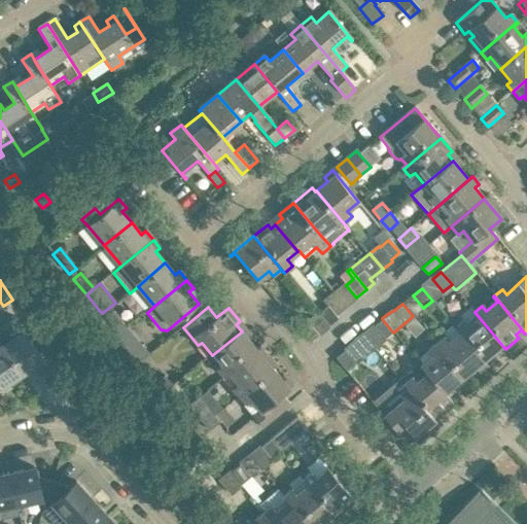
[(339,319),(337,317),(327,307),(319,314),(329,327),(339,319)]
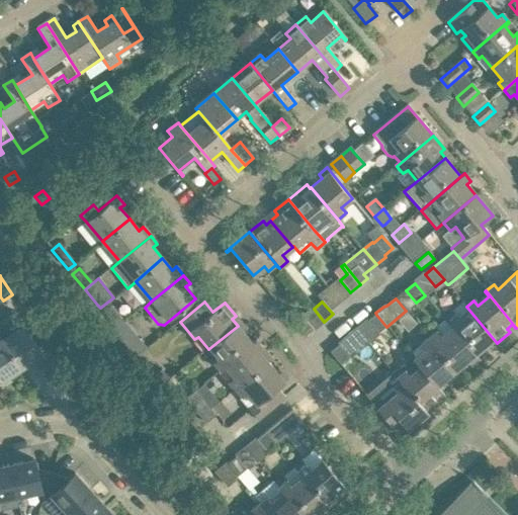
[(490,349),(497,343),(466,307),(465,308),(469,313),(459,321),(455,317),(447,323),(478,359),(479,359),(475,355),(487,345),(490,349)]
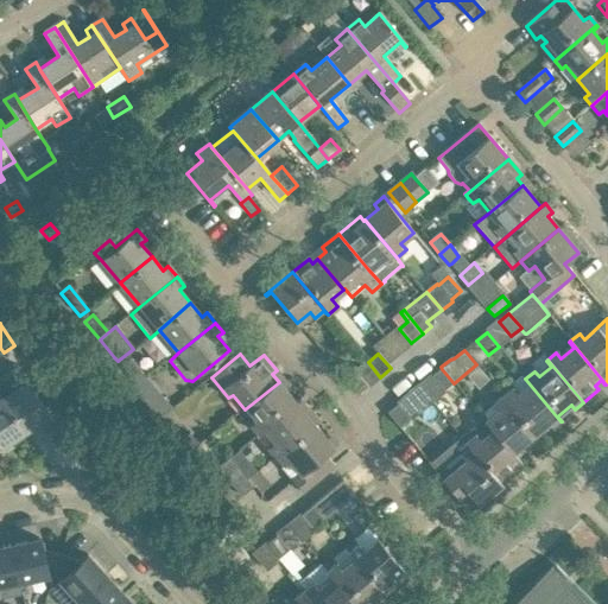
[(138,385),(145,379),(132,361),(124,368),(138,385)]
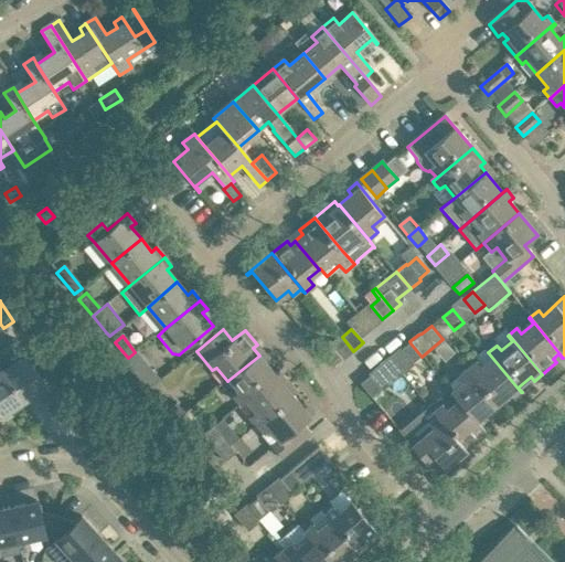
[(413,364),(422,357),(411,343),(401,351),(413,364)]
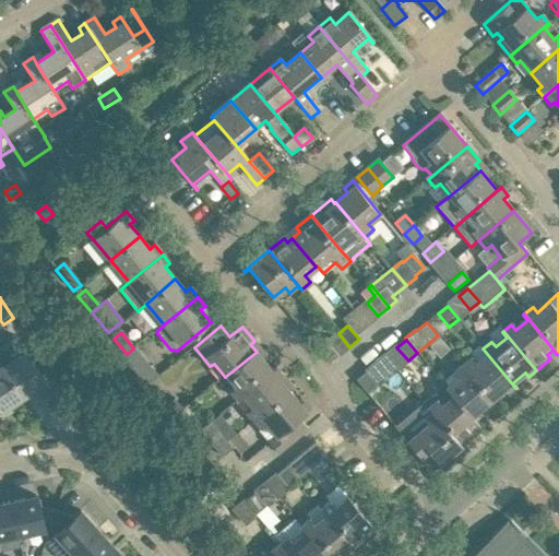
[(49,388),(25,352),(21,346),(18,344),(13,343),(9,344),(0,349),(0,365),(1,367),(22,399),(35,390),(38,394),(49,388)]
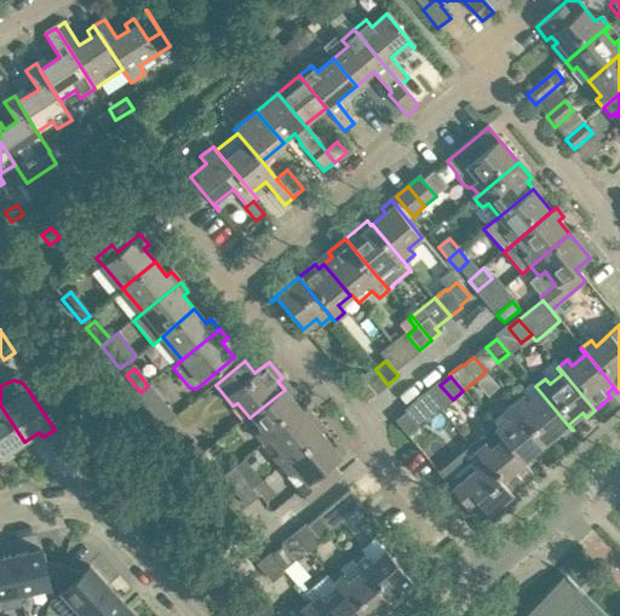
[(365,403),(374,395),(362,380),(352,389),(365,403)]
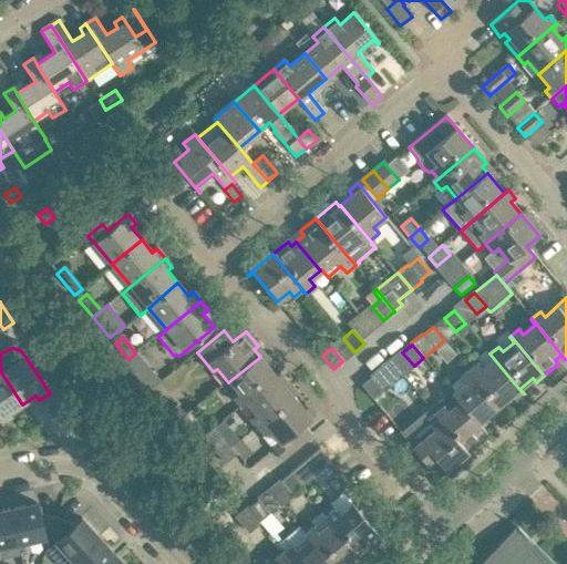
[(147,393),(161,382),(135,354),(129,359),(123,363),(147,393)]
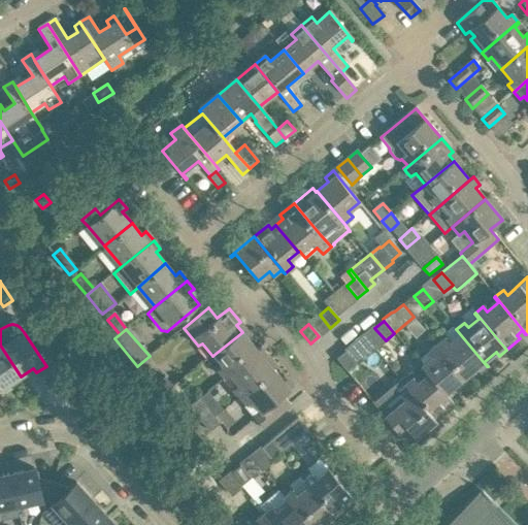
[(480,372),(487,366),(456,329),(455,330),(459,334),(448,345),(443,339),(436,346),(464,379),(476,368),(480,372)]
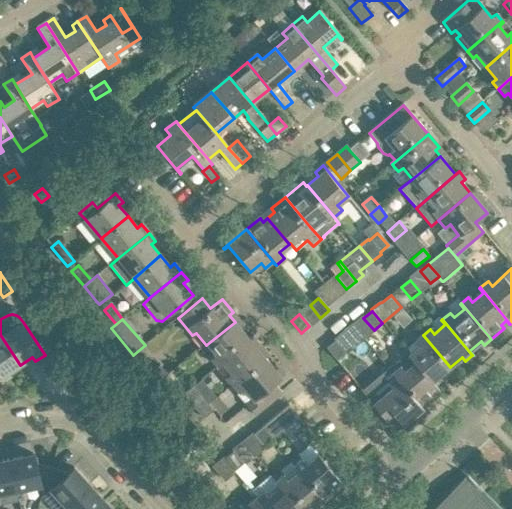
[(220,362),(249,339),(235,322),(206,345),(214,355),(210,359),(216,366),(220,362)]
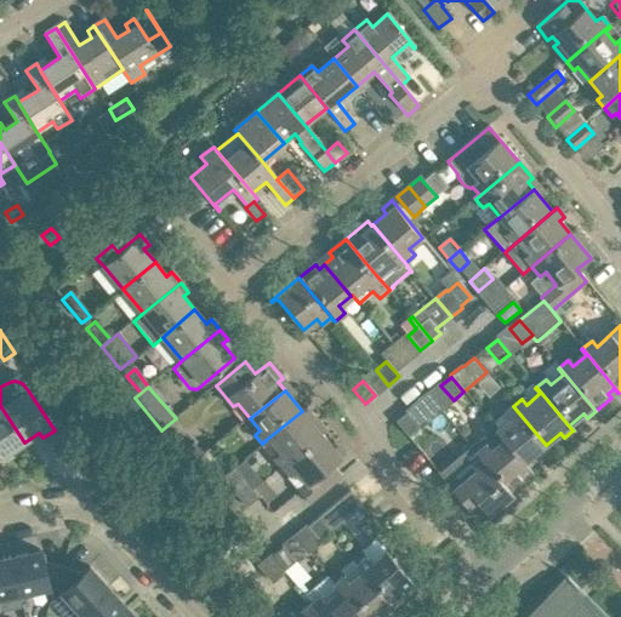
[(524,463),(546,445),(513,406),(503,415),(508,420),(495,430),(502,440),(535,478),(535,476),(524,463)]
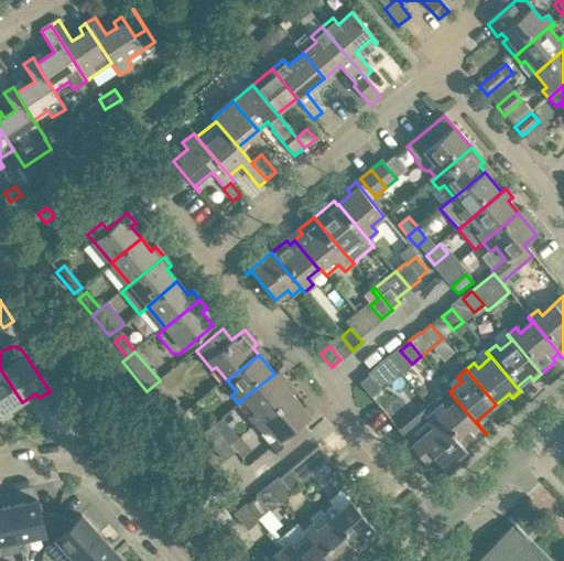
[(9,411),(22,402),(1,370),(0,370),(0,420),(1,422),(12,416),(9,411)]
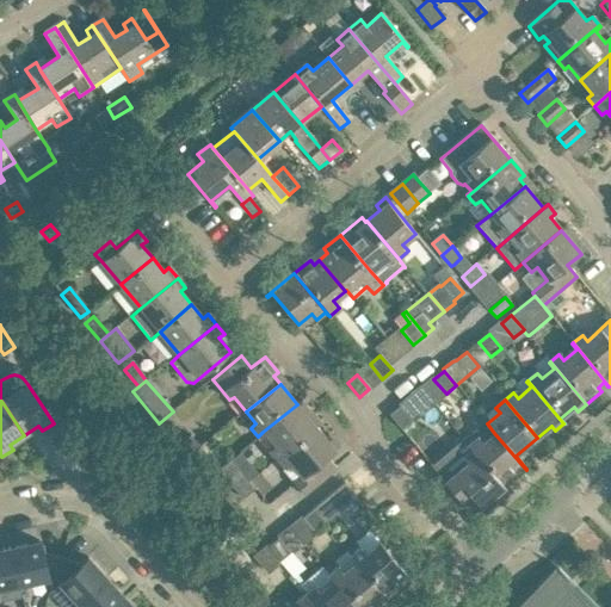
[(277,460),(316,428),(304,414),(309,410),(302,401),(297,404),(263,432),(275,446),(269,451),(277,460)]
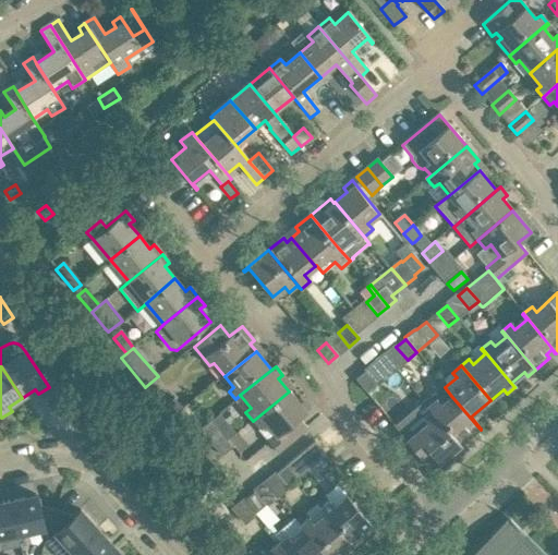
[(355,381),(366,394),(376,386),(365,373),(355,381)]
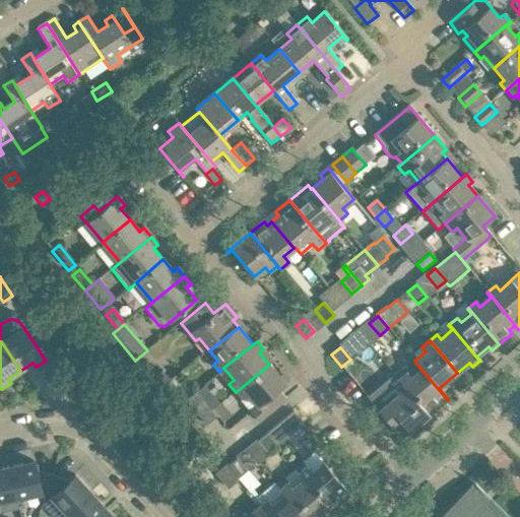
[(269,365),(236,392),(243,400),(242,401),(259,424),(286,399),(278,390),(285,384),(269,365)]
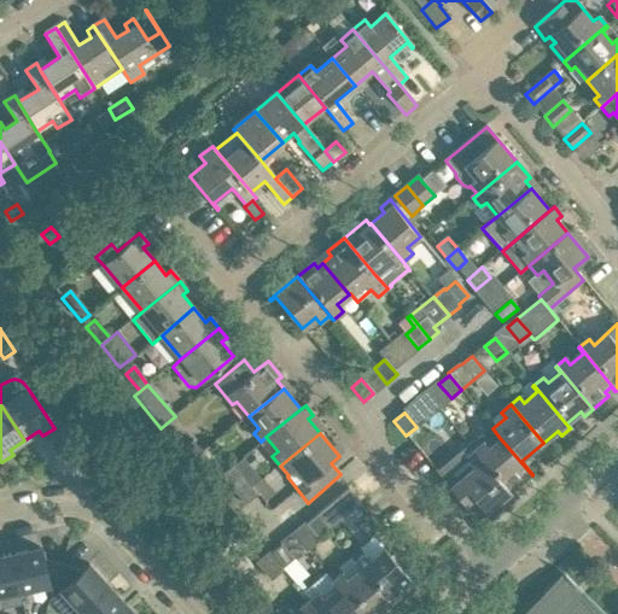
[(509,495),(532,475),(500,438),(488,448),(484,442),(473,450),(477,456),(509,495)]
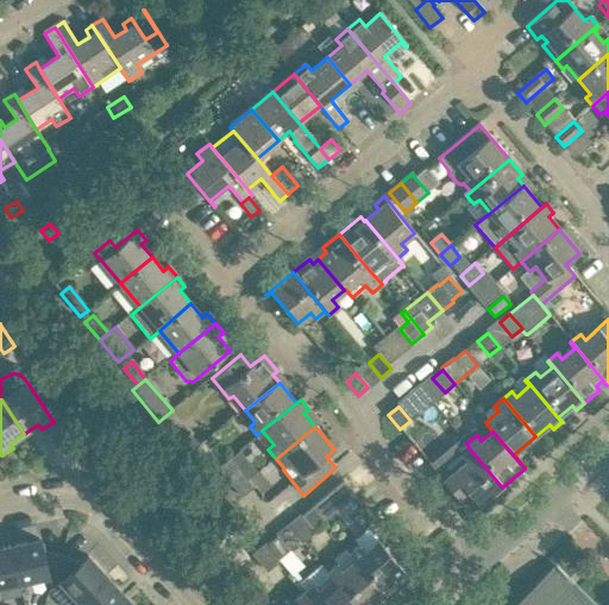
[(187,458),(200,447),(190,435),(177,446),(187,458)]
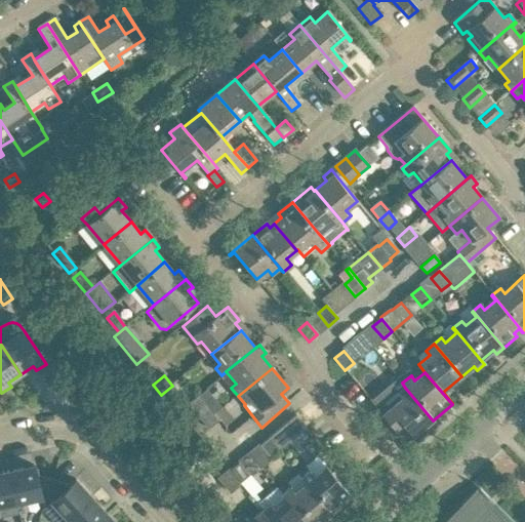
[(196,414),(188,405),(172,386),(161,395),(185,424),(196,414)]
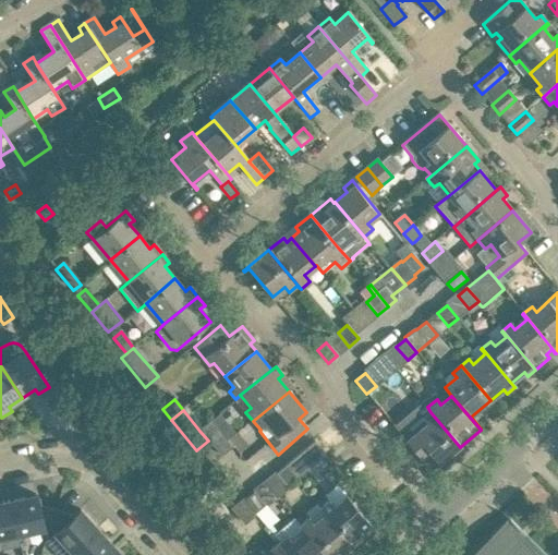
[(431,471),(460,447),(431,412),(422,419),(426,424),(407,441),(420,457),(428,449),(439,462),(429,470),(431,471)]
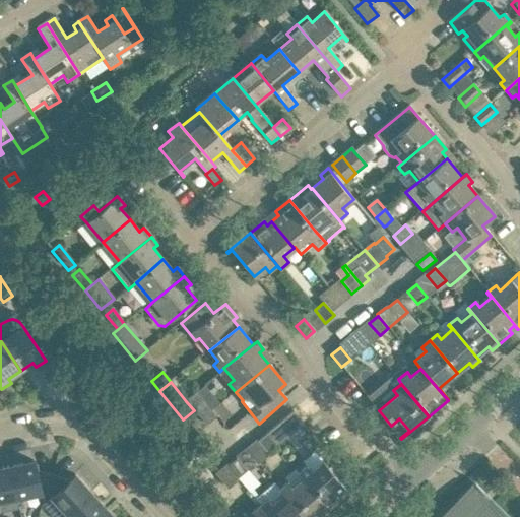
[(206,427),(216,417),(196,393),(186,401),(194,410),(206,427)]
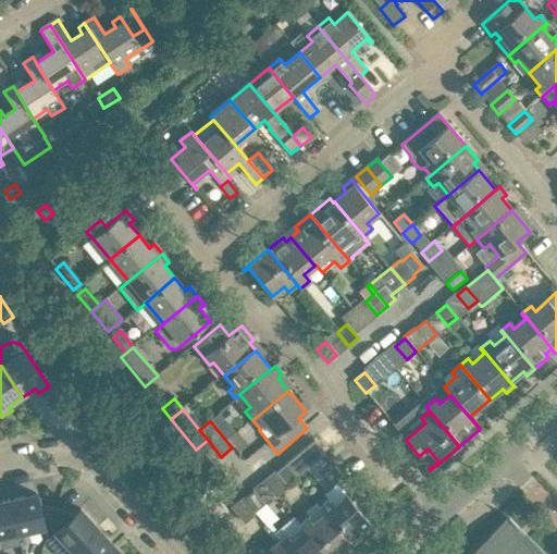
[(297,480),(325,455),(313,442),(286,466),(297,480)]
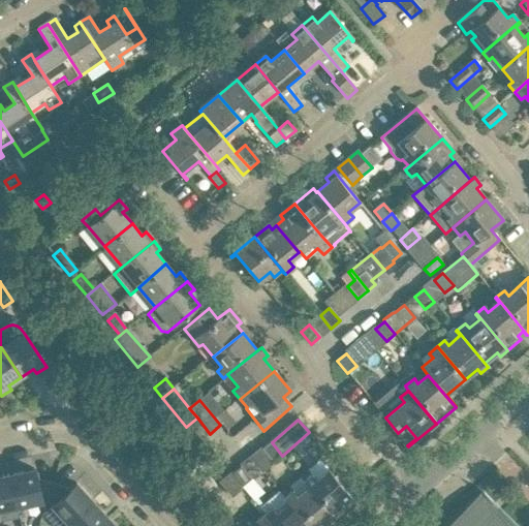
[(274,463),(282,456),(272,442),(262,451),(274,463)]
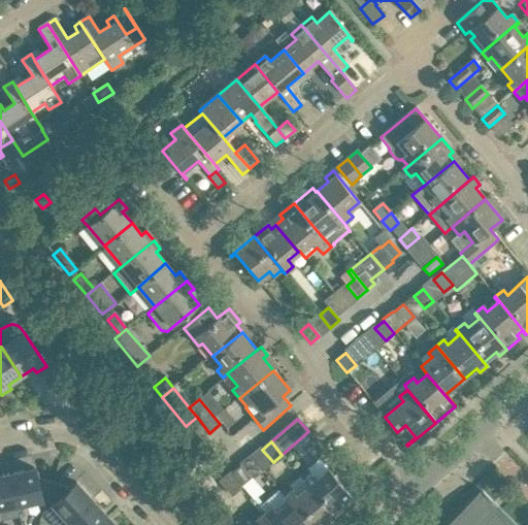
[(198,464),(183,477),(199,498),(216,485),(207,474),(215,469),(205,458),(198,464)]
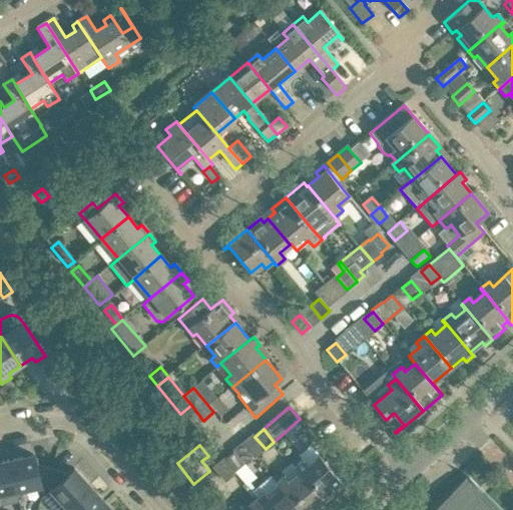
[(233,453),(224,460),(235,473),(243,466),(233,453)]
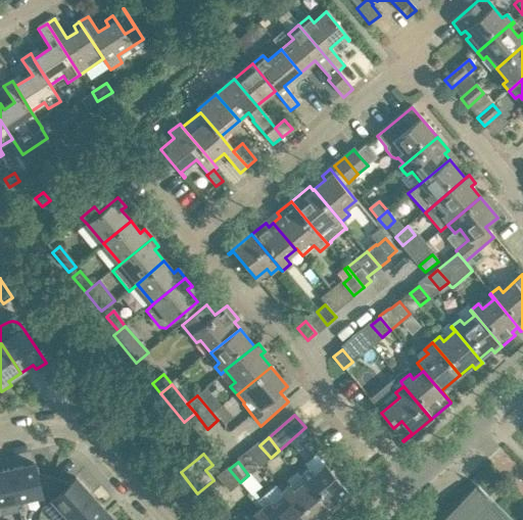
[(10,470),(16,501),(40,495),(34,465),(10,470)]
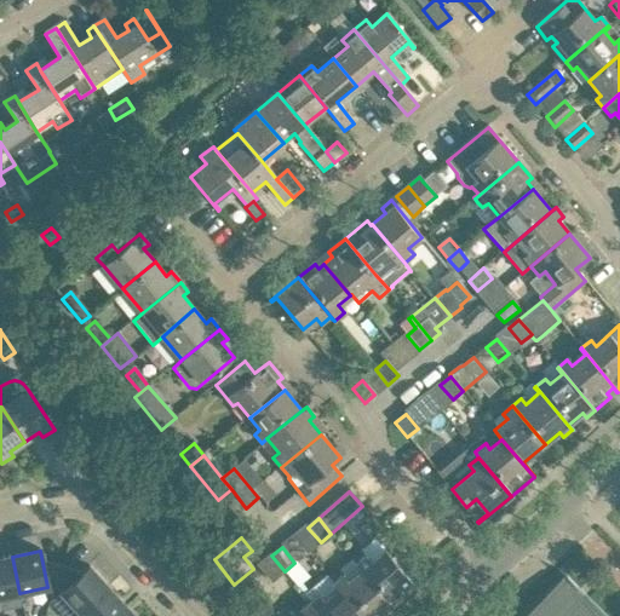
[(356,564),(361,570),(392,609),(408,596),(405,591),(417,581),(409,573),(405,576),(384,552),(371,563),(365,557),(356,564)]
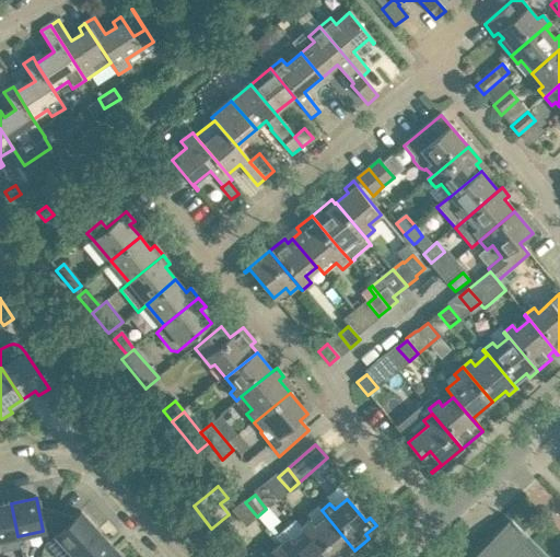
[(0,506),(0,540),(18,536),(11,503),(0,506)]
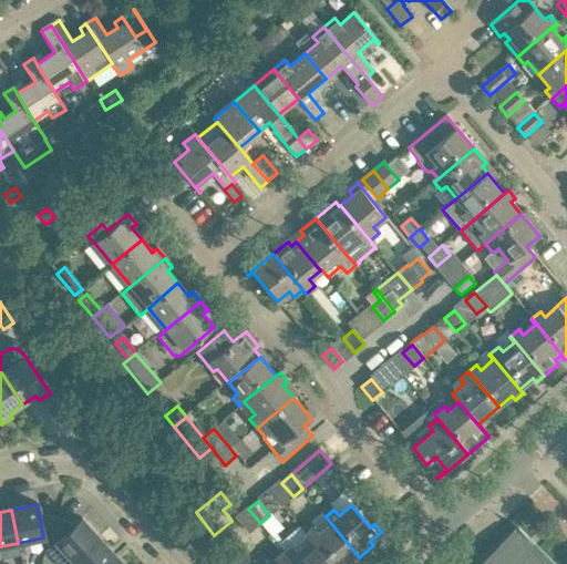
[(57,542),(74,562),(99,539),(81,520),(57,542)]
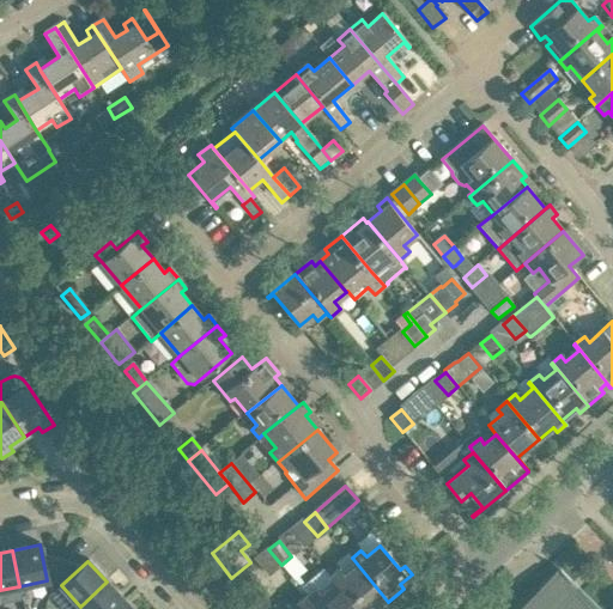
[(380,608),(388,602),(357,564),(344,576),(339,570),(329,577),(334,583),(356,608),(371,608),(376,604),(380,608)]
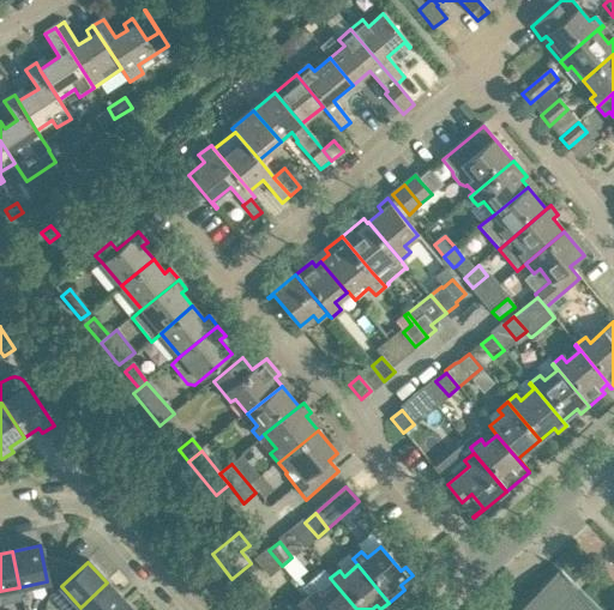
[(589,609),(554,575),(519,609),(589,609)]
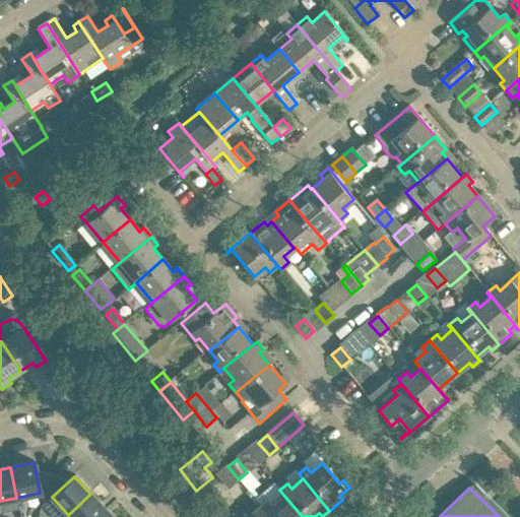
[(90,494),(68,515),(66,516),(100,516),(106,511),(90,494)]
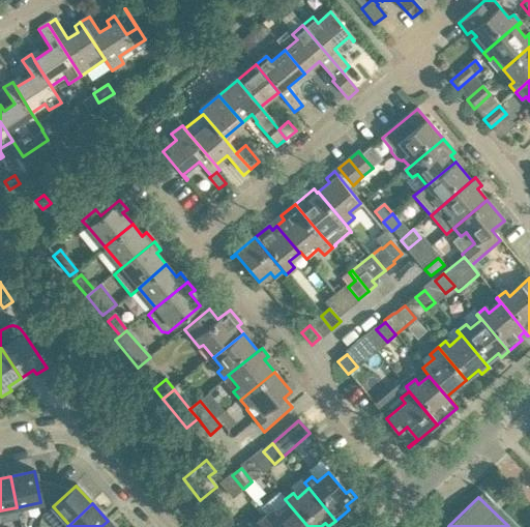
[(272,509),(265,516),(273,526),(307,526),(289,504),(276,515),(272,509)]
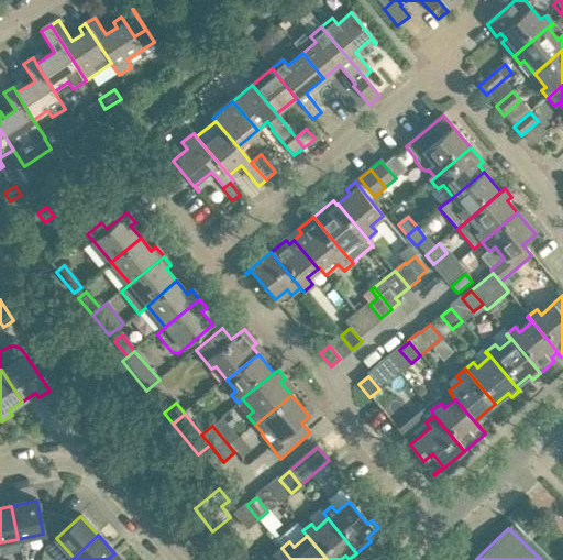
[(290,559),(282,548),(273,555),(277,559),(290,559)]
